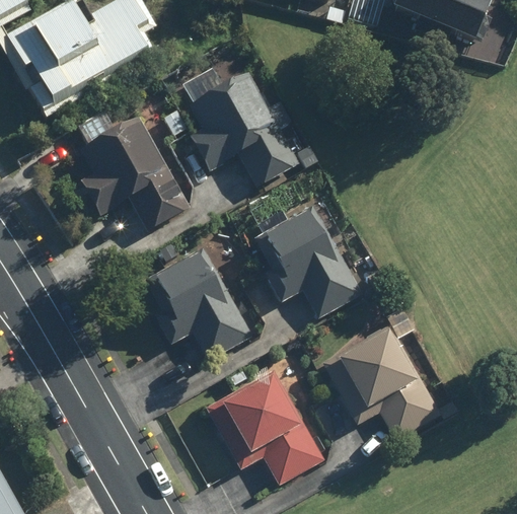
[(0,0),(0,44),(41,121),(135,72),(97,0),(0,0)]
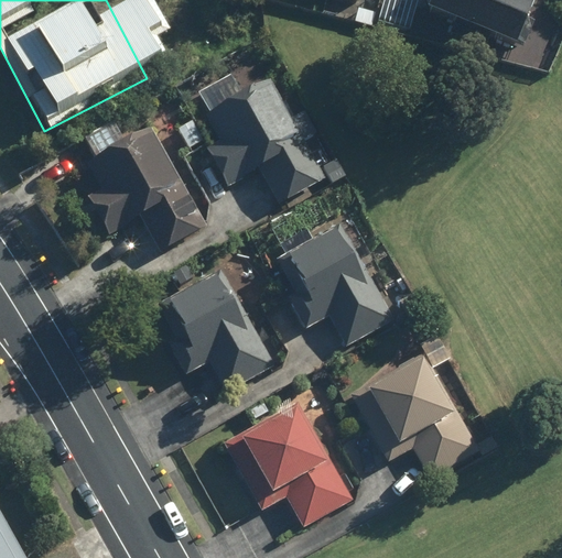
[(428,0),(424,10),(455,22),(452,31),(486,44),(490,35),(519,46),(537,0),(428,0)]
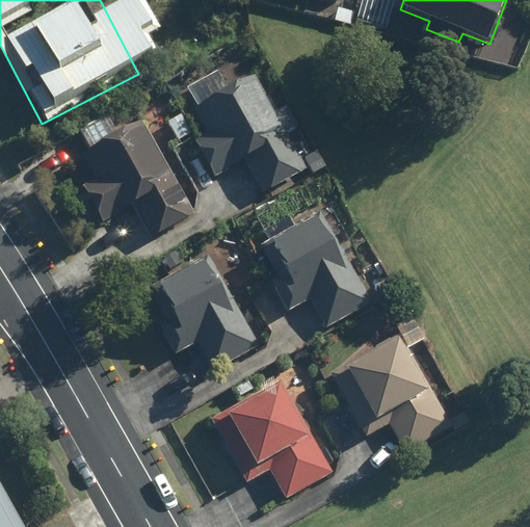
[(208,131),(194,138),(212,172),(226,164),(228,168),(246,159),(264,192),(306,170),(255,73),(194,104),(208,131)]
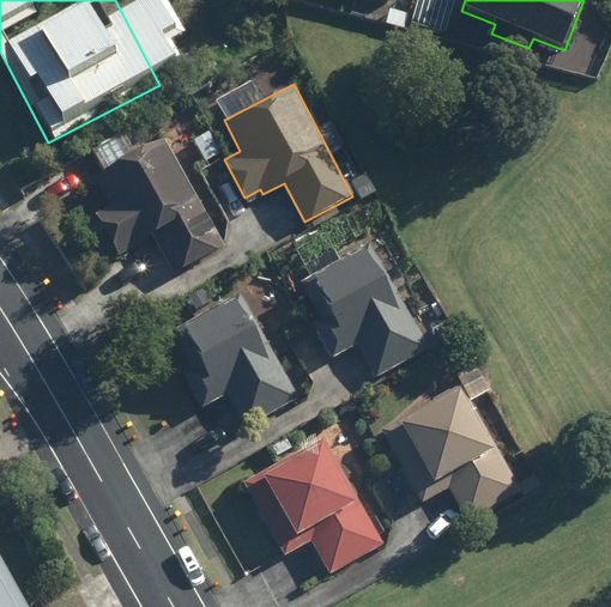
[(108,202),(95,210),(120,254),(152,236),(175,277),(222,250),(161,141),(131,157),(119,134),(92,150),(106,173),(95,178),(108,202)]
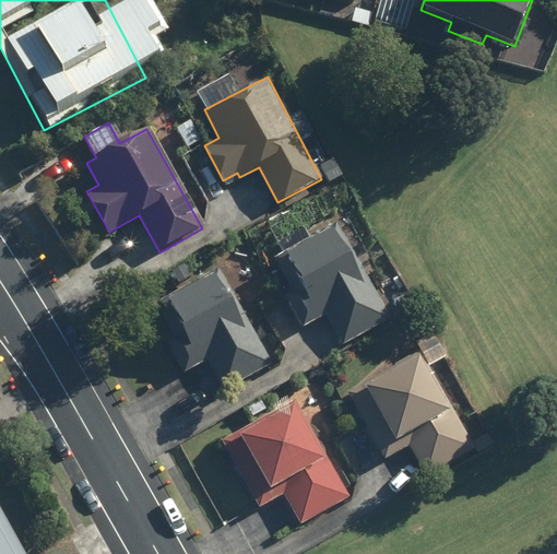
[(292,268),(281,273),(306,321),(326,311),(342,343),(390,318),(341,222),(321,233),(318,225),(281,245),(292,268)]
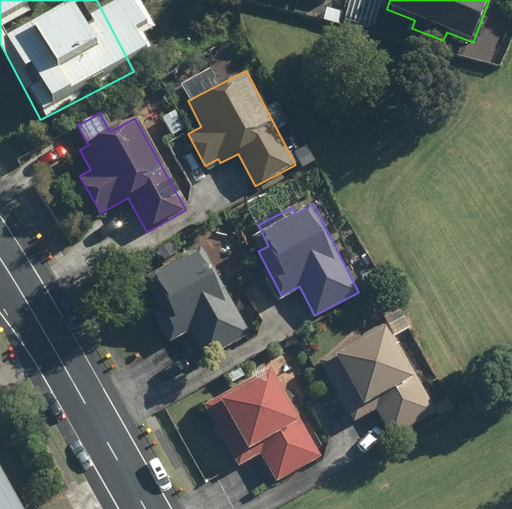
[(197,245),(154,272),(172,300),(158,309),(175,335),(188,327),(206,356),(250,328),(197,245)]
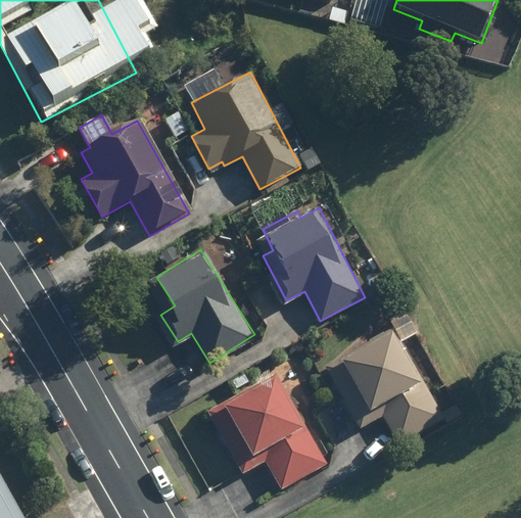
[(358,340),(323,359),(361,427),(381,417),(396,444),(443,419),(400,341),(419,331),(407,309),(388,318),(384,310),(350,328),(358,340)]
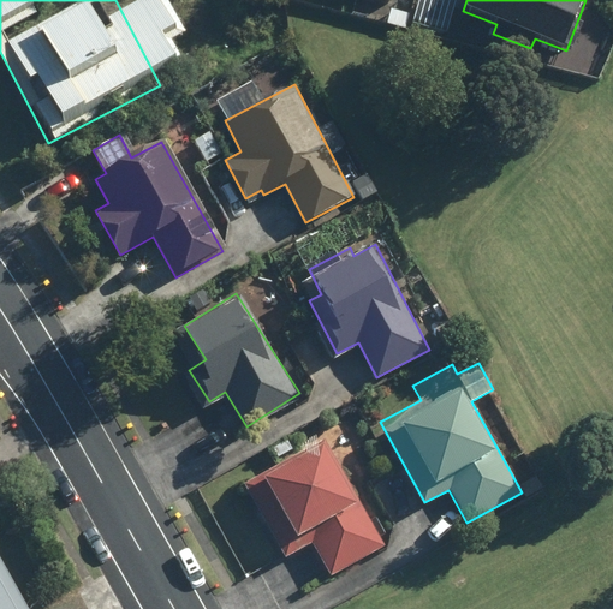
[(322,436),(242,481),(284,555),(309,541),(328,575),(384,545),(322,436)]
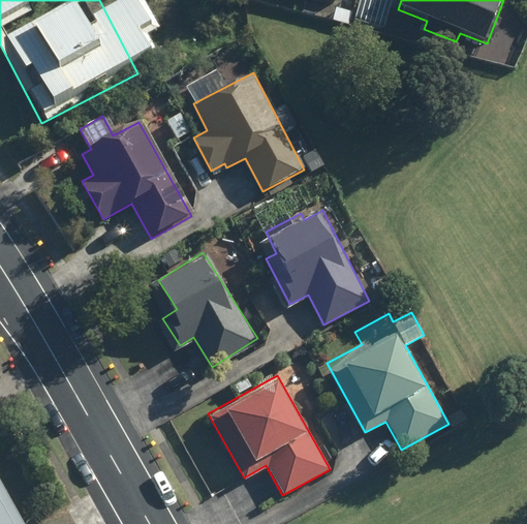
[(26,523),(0,478),(0,523),(26,523)]
